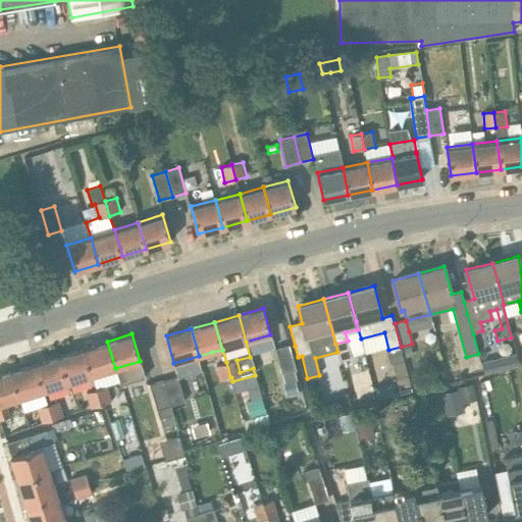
[(348,341),(335,344),(337,352),(338,352),(340,356),(351,353),(348,341)]
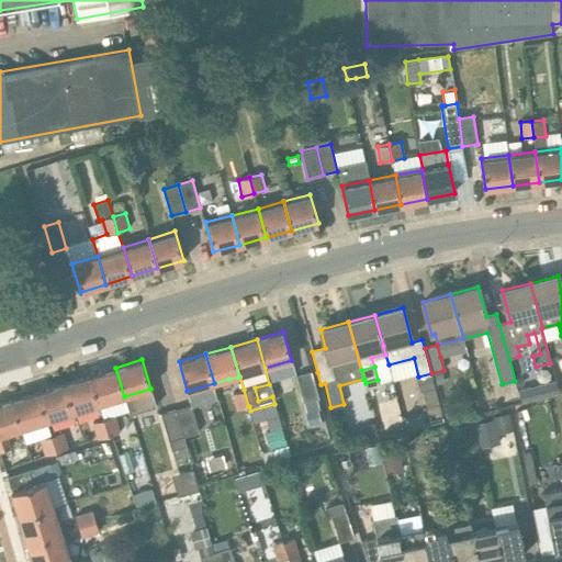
[(99,405),(124,396),(115,368),(90,375),(99,405)]
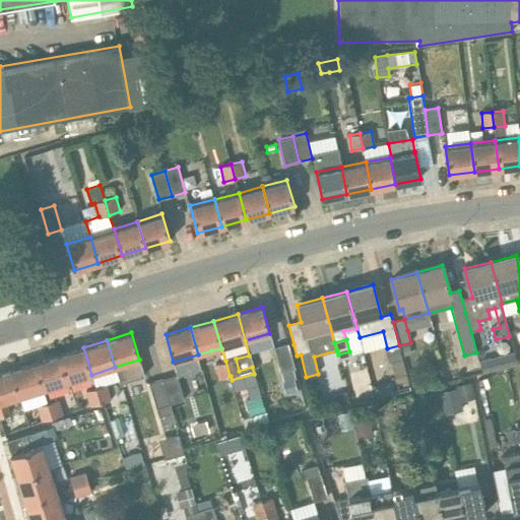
[(274,347),(281,372),(295,368),(287,344),(274,347)]
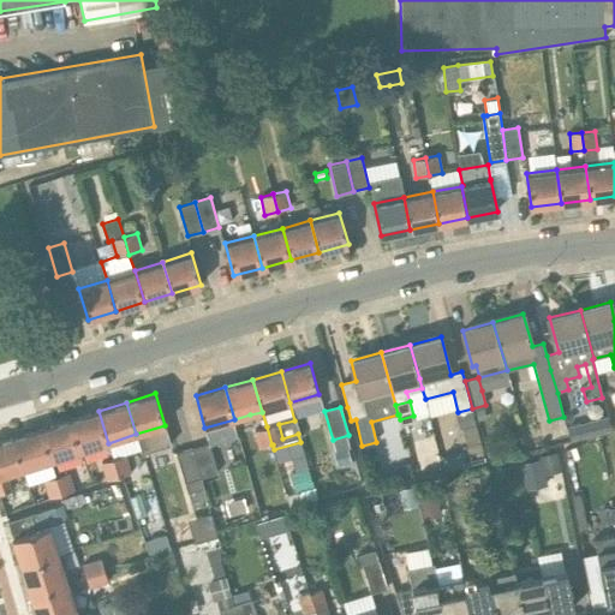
[(485,407),(476,410),(478,422),(488,419),(485,407)]
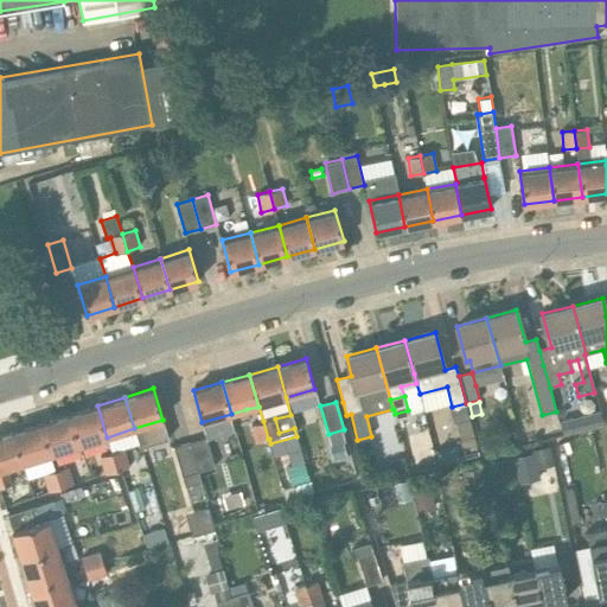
[(78,446),(107,438),(97,406),(69,415),(78,446)]
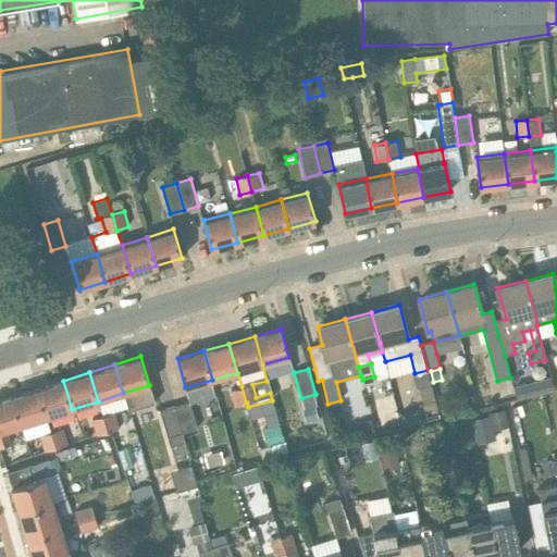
[(418,387),(430,384),(426,372),(413,375),(417,388),(418,387)]
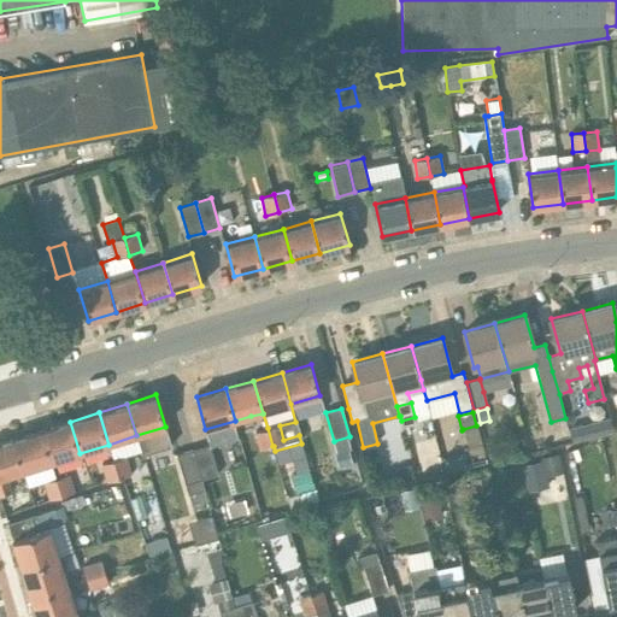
[(573,442),(616,432),(616,427),(615,417),(569,428),(573,442)]
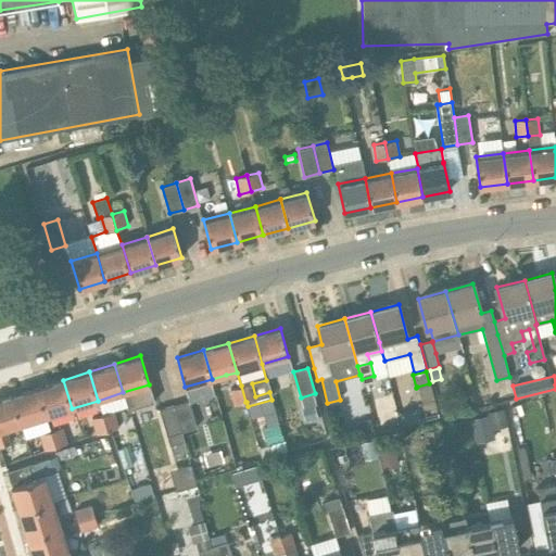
[(46,417),(72,408),(63,380),(37,388),(46,417)]
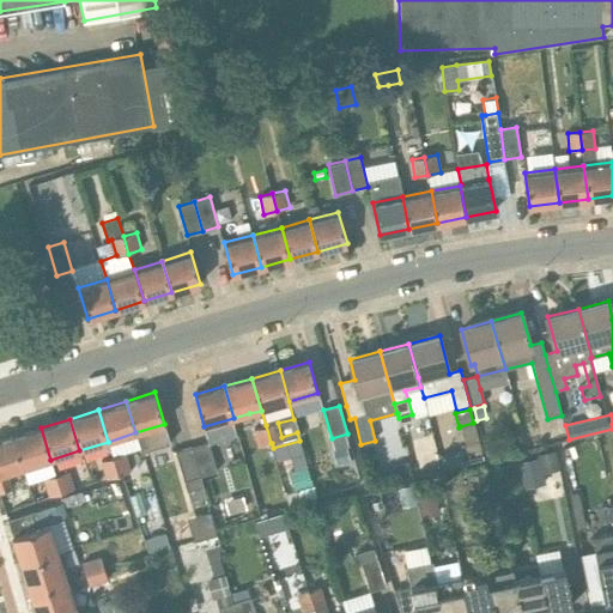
[(258,447),(271,443),(266,425),(253,429),(258,447)]
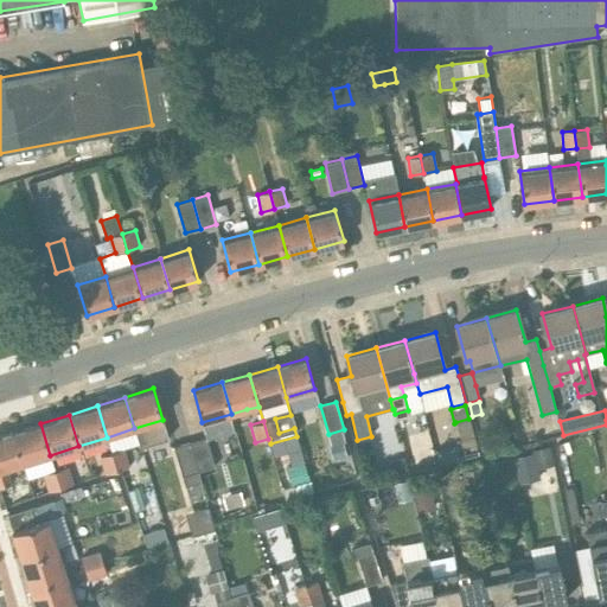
[(23,464),(50,455),(40,423),(13,433),(23,464)]
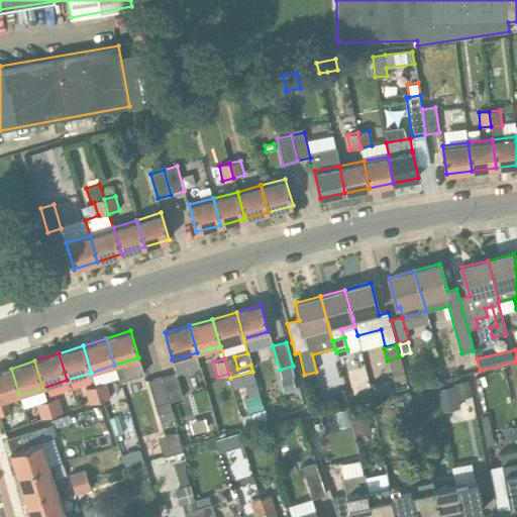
[(283,379),(292,377),(296,376),(293,366),(291,367),(280,370),(283,379)]
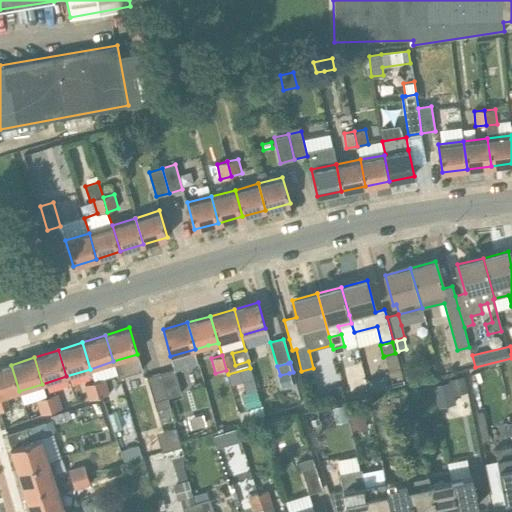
[(5,395),(19,391),(11,365),(0,367),(0,411),(10,409),(5,395)]
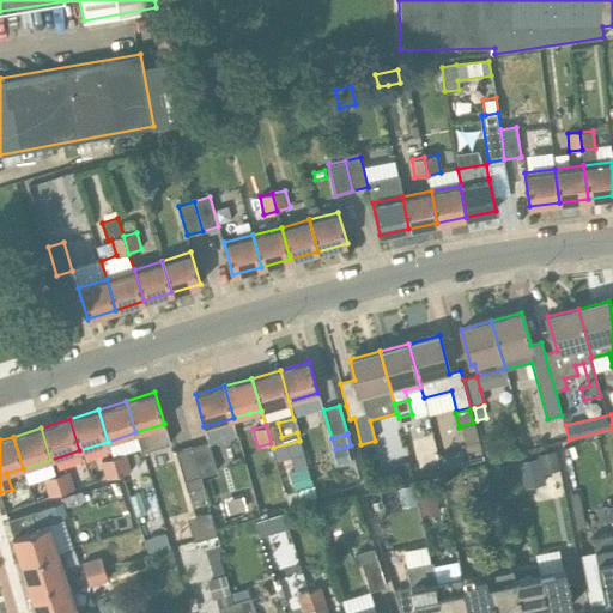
[(193,448),(201,475),(216,471),(208,443),(193,448)]
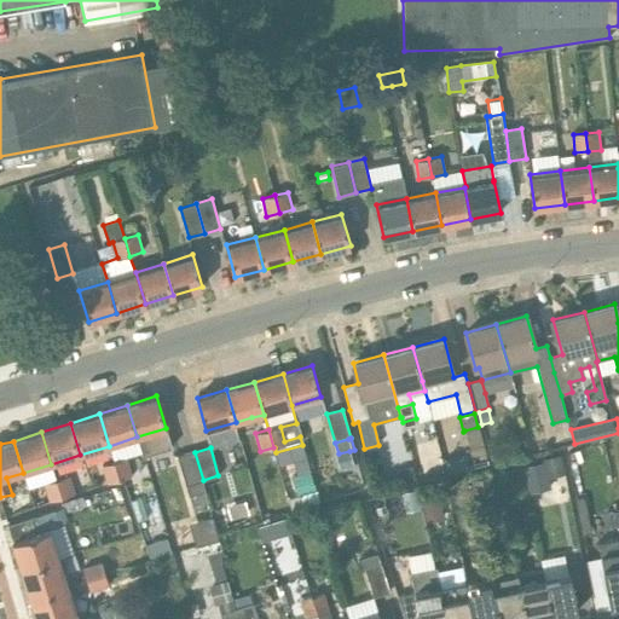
[(498,449),(489,451),(491,462),(501,460),(498,449)]
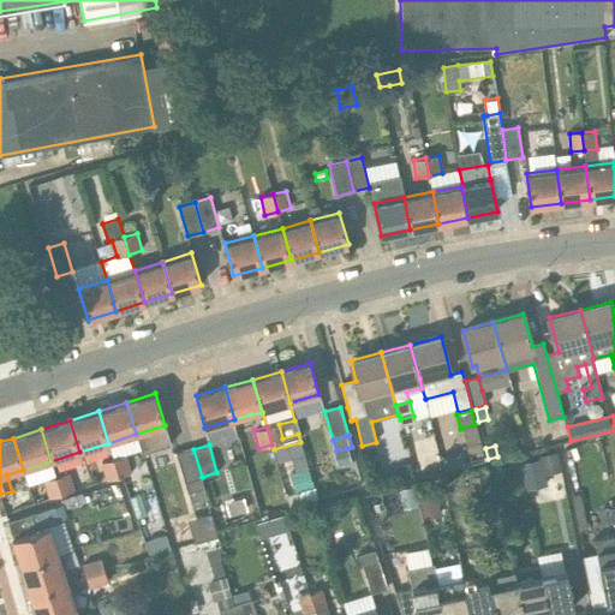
[(352,463),(347,448),(336,451),(334,452),(338,466),(352,463)]
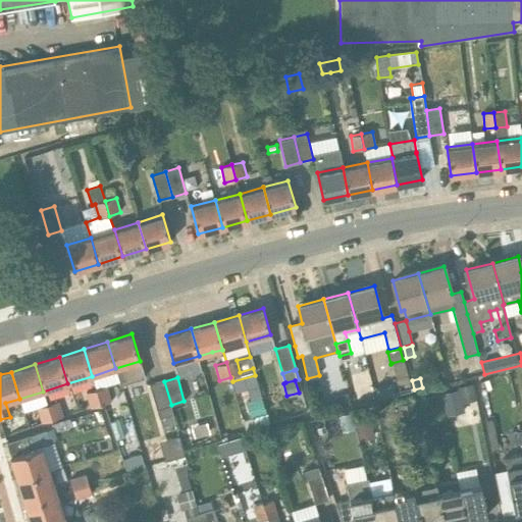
[(158,409),(171,405),(164,381),(151,385),(158,409)]
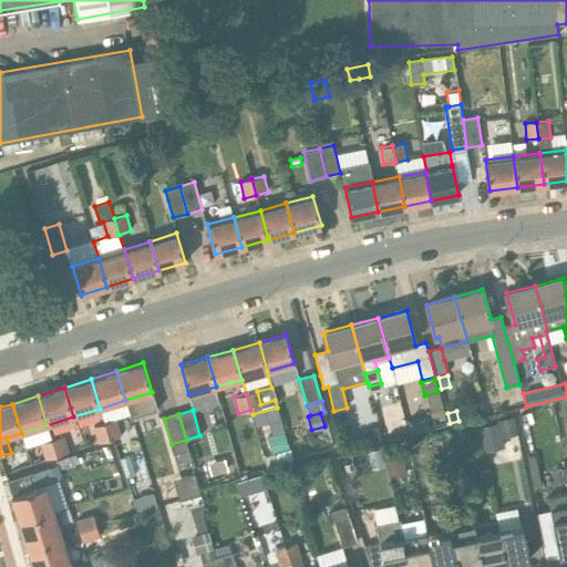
[(497,424),(501,439),(518,434),(514,416),(497,421),(497,424)]
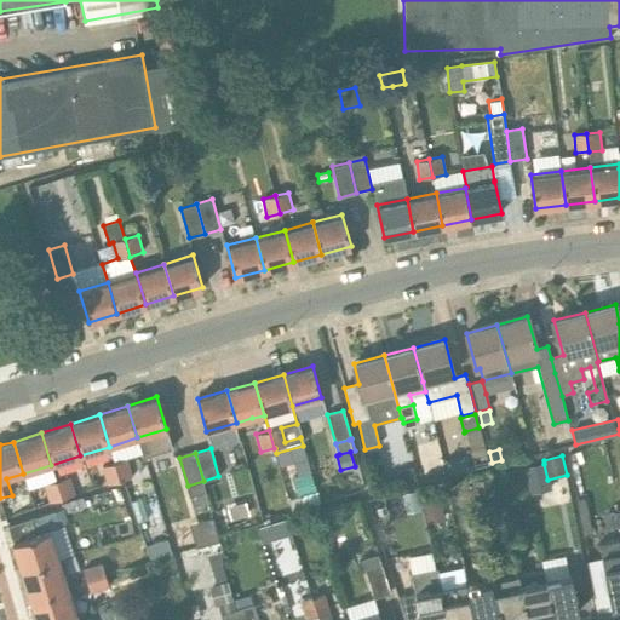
[(115,463),(120,481),(132,477),(127,459),(115,463)]
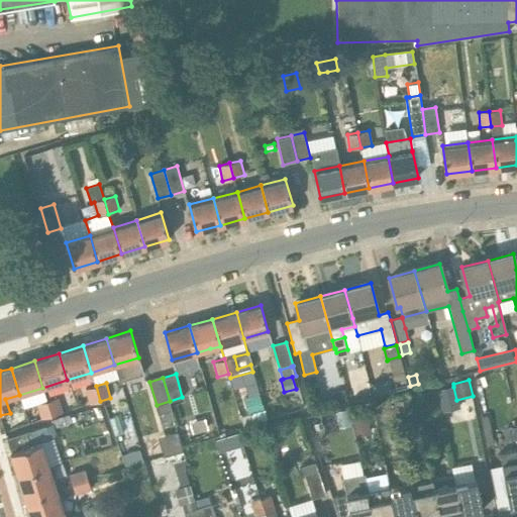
[(90,404),(100,401),(96,386),(86,389),(90,404)]
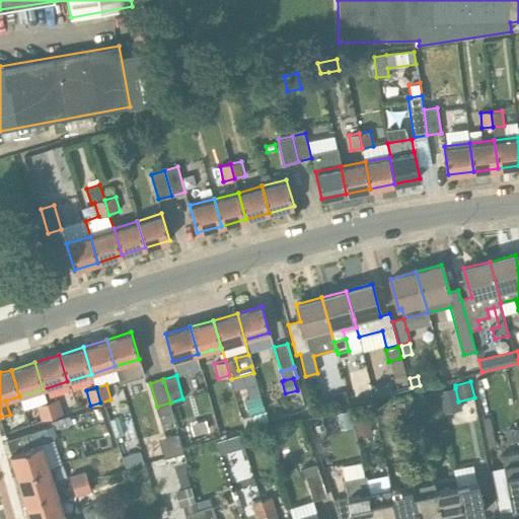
[(458,401),(455,388),(439,392),(444,415),(461,411),(458,401)]
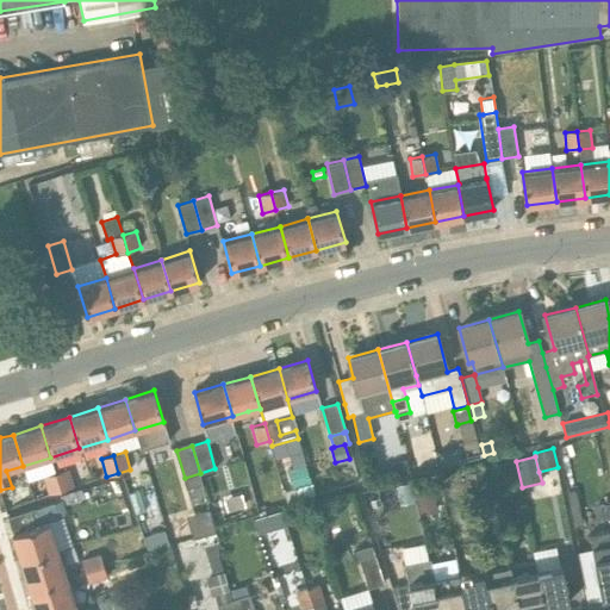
[(410,475),(408,460),(393,462),(397,478),(410,475)]
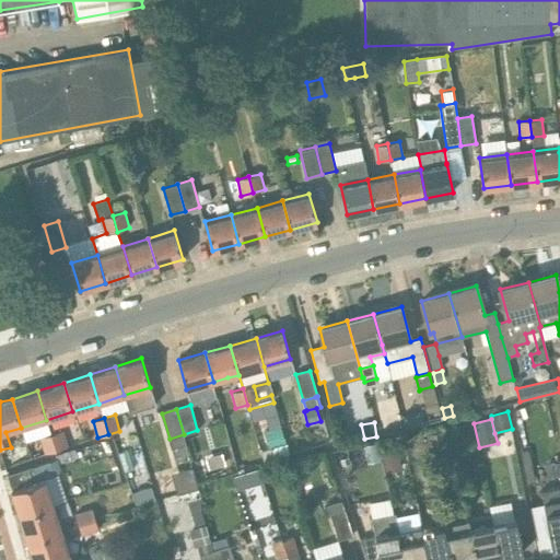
[(459,427),(451,429),(453,438),(462,435),(459,427)]
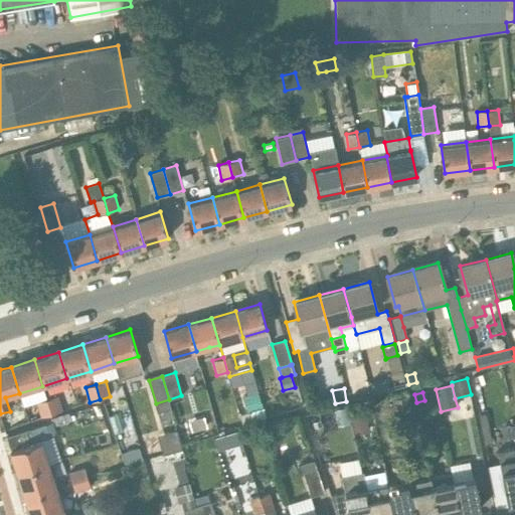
[(47,399),(52,414),(61,410),(57,396),(47,399)]
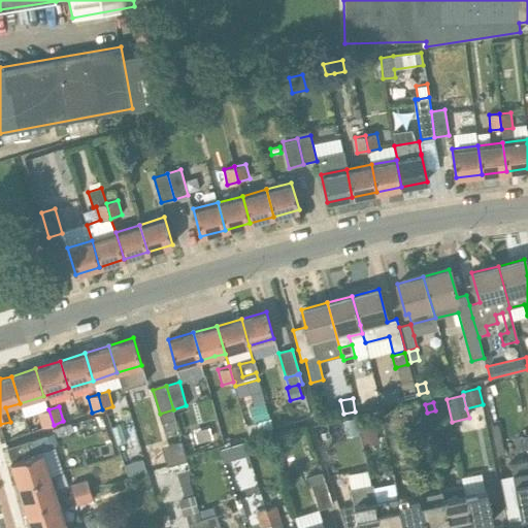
[(404,409),(406,422),(424,419),(421,406),(404,409)]
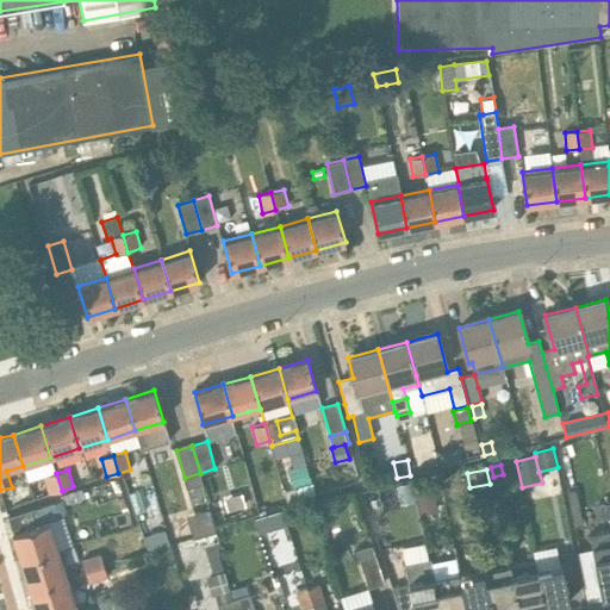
[(50,495),(62,491),(56,473),(44,477),(50,495)]
